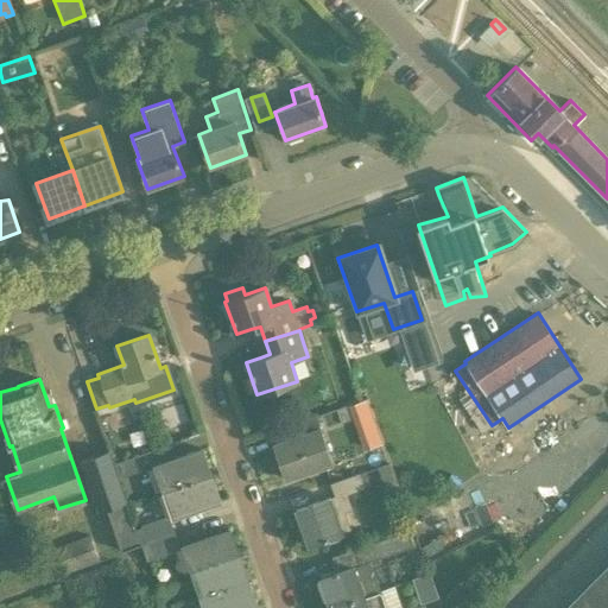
[(347,423),(354,420),(365,450),(384,443),(368,398),(341,406),(347,423)]
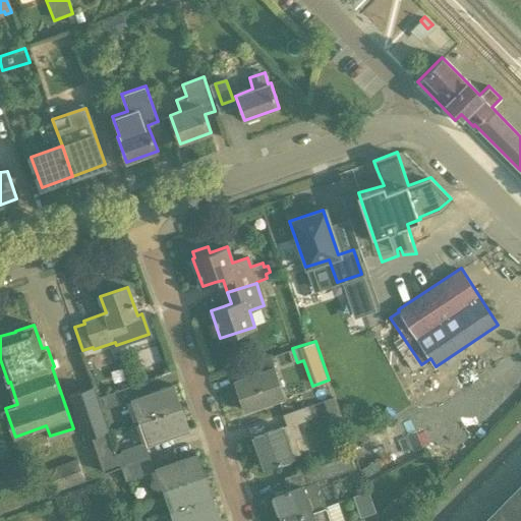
[(272,355),(250,362),(254,374),(276,367),(272,355)]
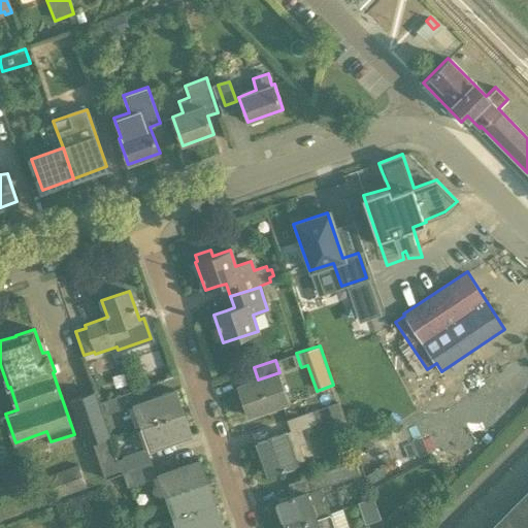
[(258,380),(237,387),(237,388),(242,387),(251,414),(246,415),(246,416),(289,401),(279,372),(259,380),(258,380)]
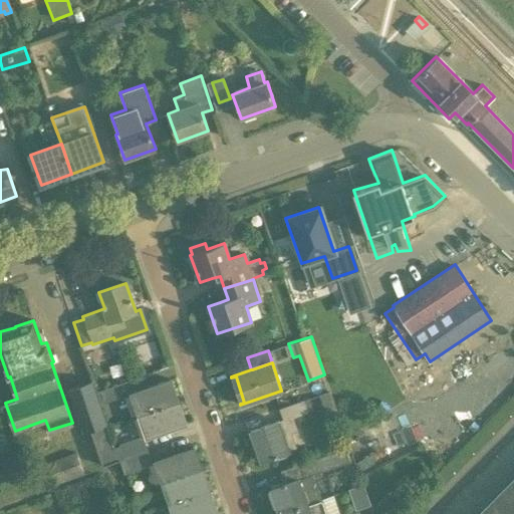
[(139,377),(107,389),(110,400),(111,400),(131,394),(143,389),(139,377)]
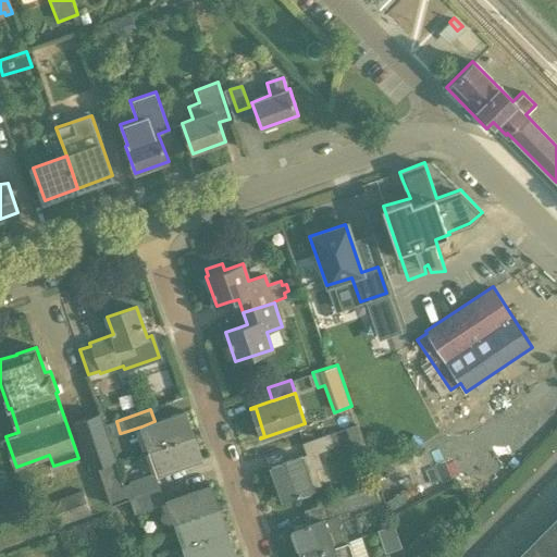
[(150,450),(193,434),(185,411),(155,421),(141,426),(150,450)]
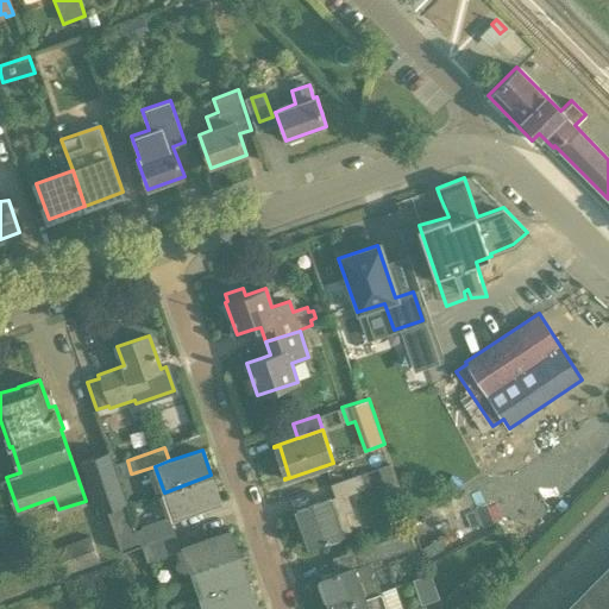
[(110,451),(80,462),(98,513),(107,509),(125,503),(127,502),(119,478),(114,464),(110,451)]
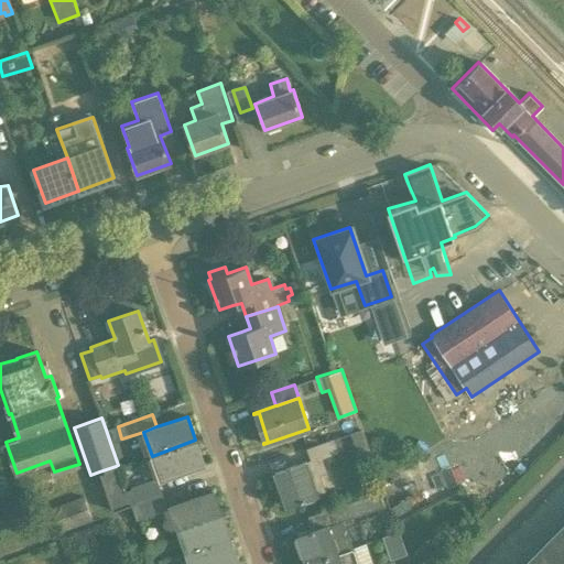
[(306,448),(311,461),(274,474),(280,489),(275,490),(280,503),(284,502),(285,506),(325,491),(320,475),(326,473),(322,459),(343,451),(338,438),(333,441),(333,438),(306,448)]
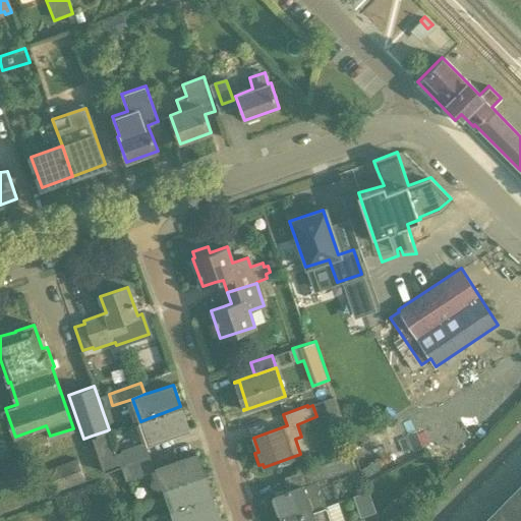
[(188,428),(180,406),(140,421),(149,443),(188,428)]
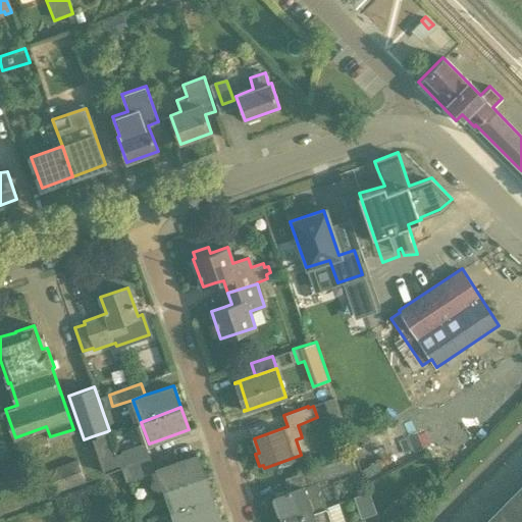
[(107,431),(92,436),(104,472),(121,466),(126,480),(154,471),(146,444),(115,455),(107,431)]
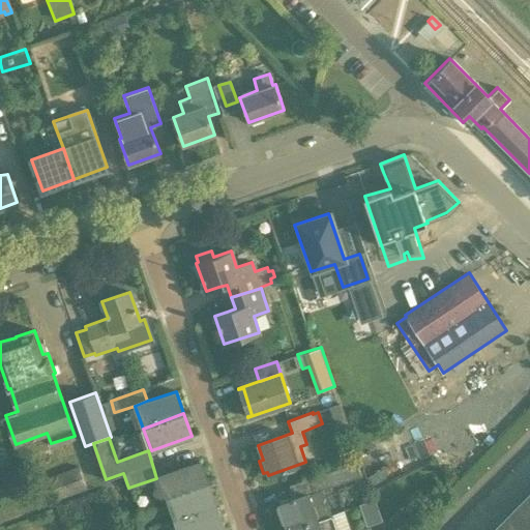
[(167,498),(208,483),(201,461),(159,475),(167,498)]
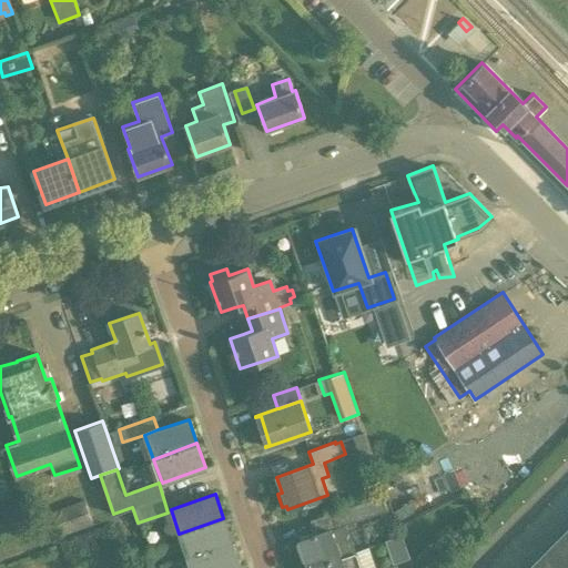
[(311,521),(315,535),(298,540),(308,567),(355,551),(345,525),(387,510),(382,497),(311,521)]
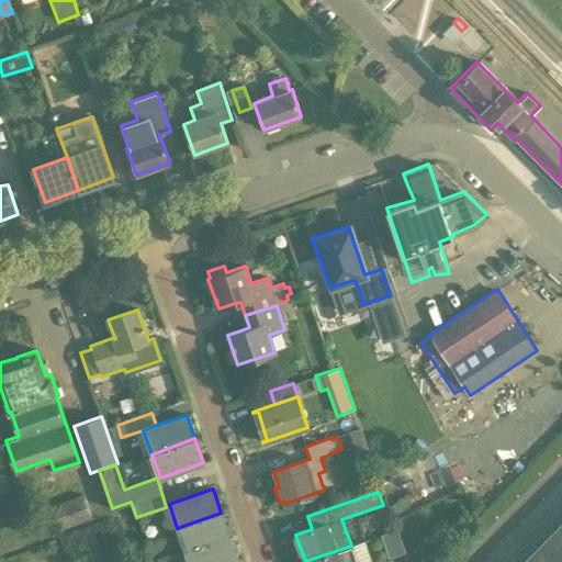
[(59,530),(91,518),(83,496),(51,508),(59,530)]
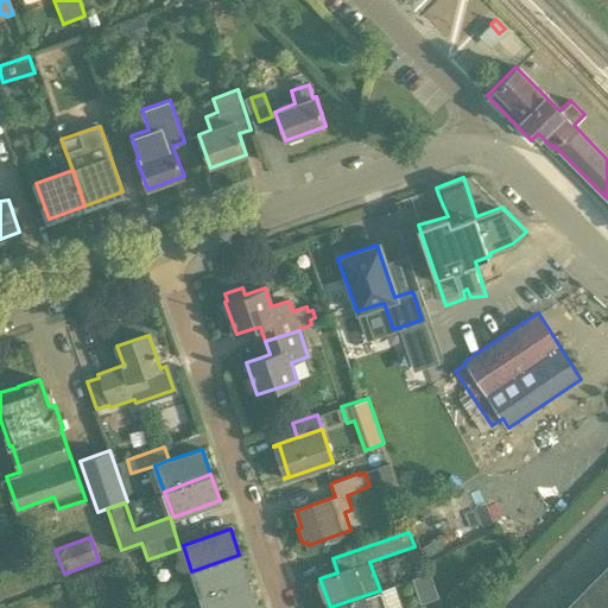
[(248,582),(239,555),(191,571),(201,599),(248,582)]
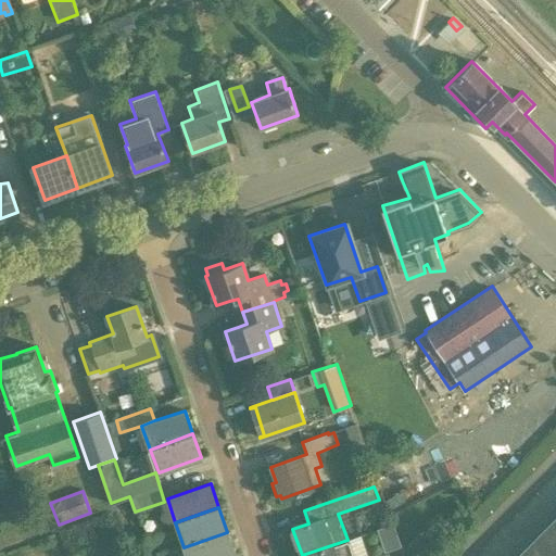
[(400,546),(392,523),(378,529),(384,552),(400,546)]
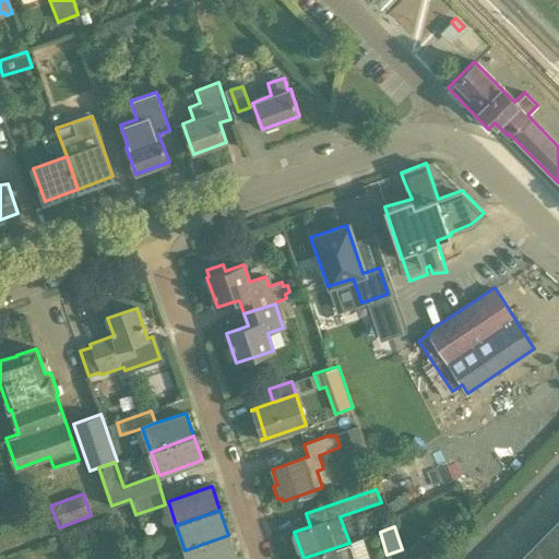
[(558,558),(558,537),(550,528),(519,558),(558,558)]
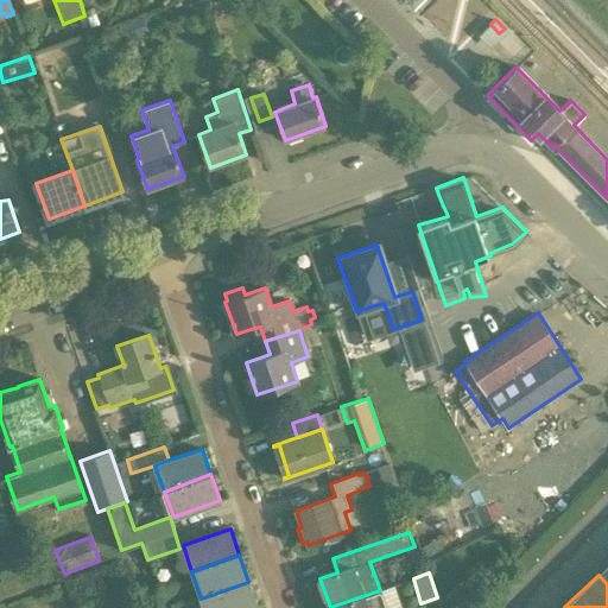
[(163,595),(179,589),(176,578),(159,584),(163,595)]
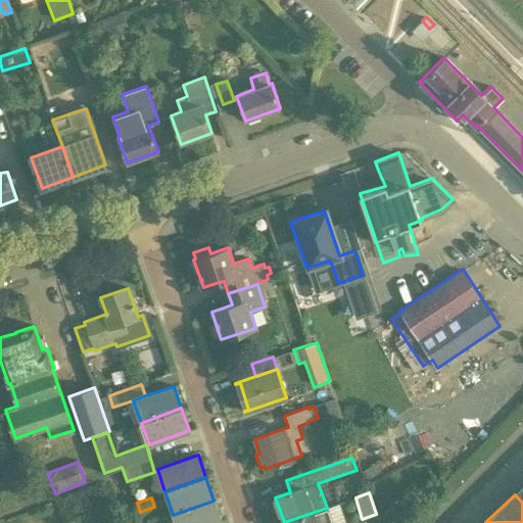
[(173,515),(176,522),(216,522),(221,521),(214,501),(173,515)]
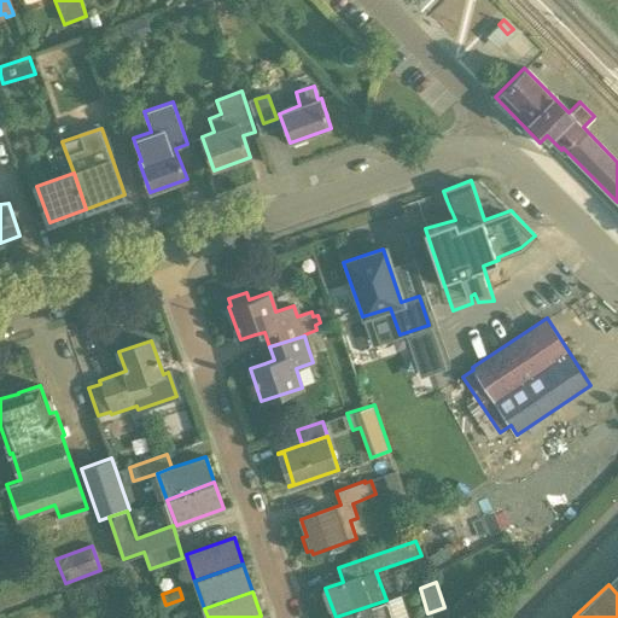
[(386,601),(386,600),(336,617),(394,617),(388,600),(386,601)]
